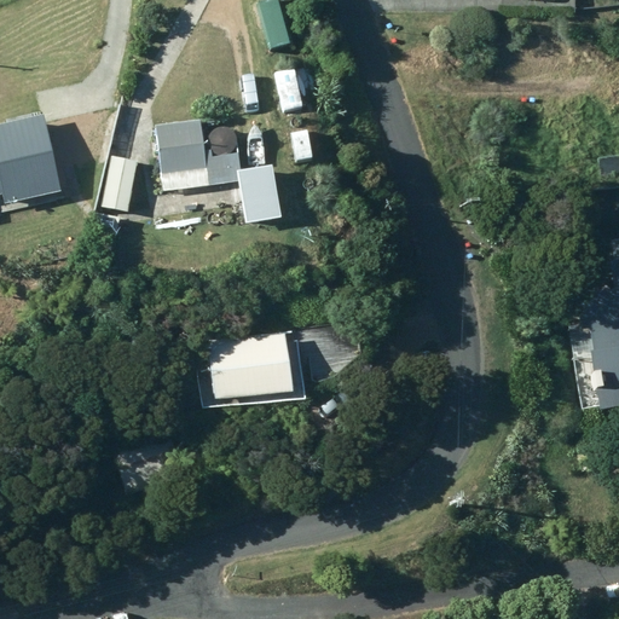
[(288,76),(307,69),(298,47),(279,56),(288,76)]
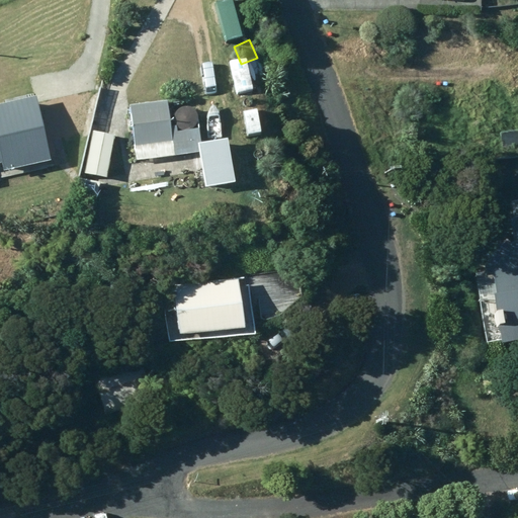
[(224,95),(225,124),(243,123),(242,94),(224,95)]
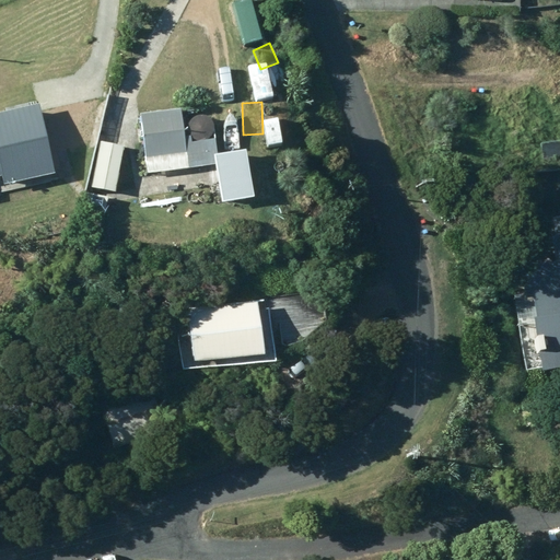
[(57,173),(39,103),(0,113),(0,176),(3,176),(6,185),(57,173)]
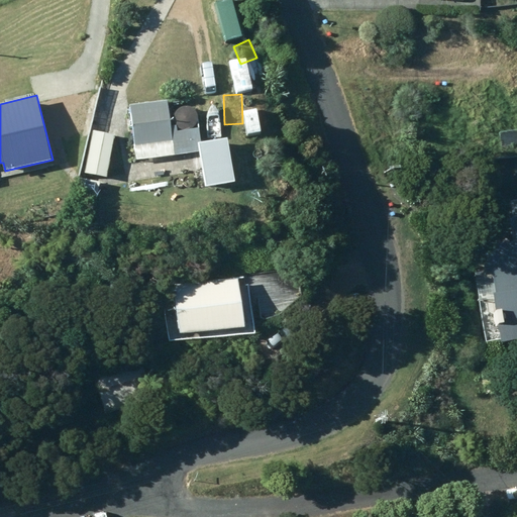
[(129,103),(133,145),(172,143),(172,150),(192,148),(190,129),(177,130),(176,126),(171,126),(170,100),(129,103)]
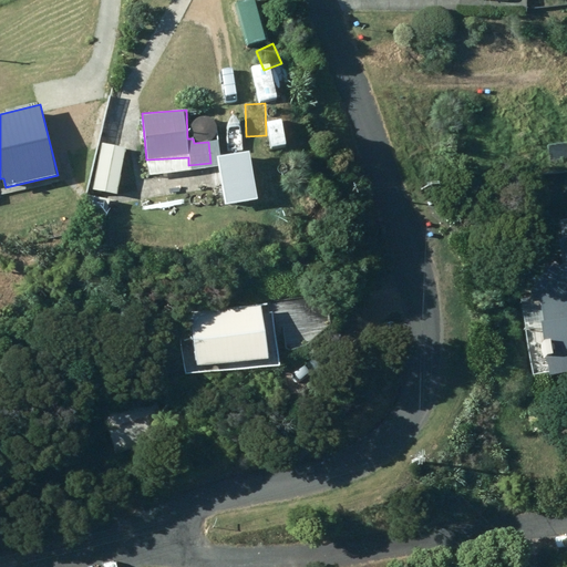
[(243,184),(238,147),(219,150),(223,185),(243,184)]
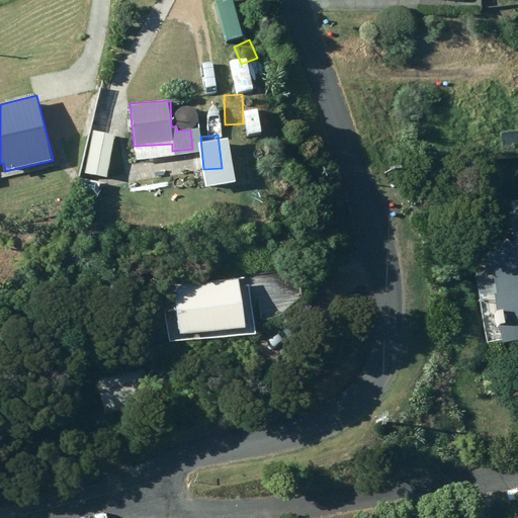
[(74,195),(98,198),(100,181),(77,177),(74,195)]
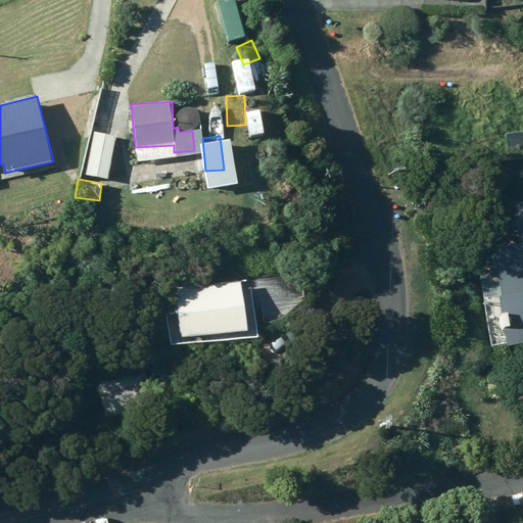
[(510,345),(522,343),(522,220),(515,222),(519,243),(495,246),(510,345)]
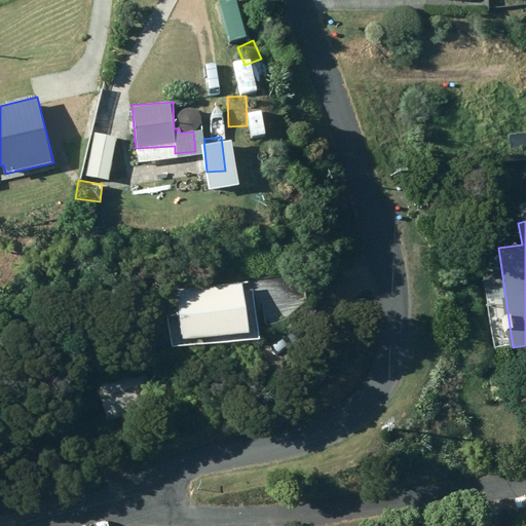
[(184,340),(250,334),(246,286),(180,292),(184,340)]
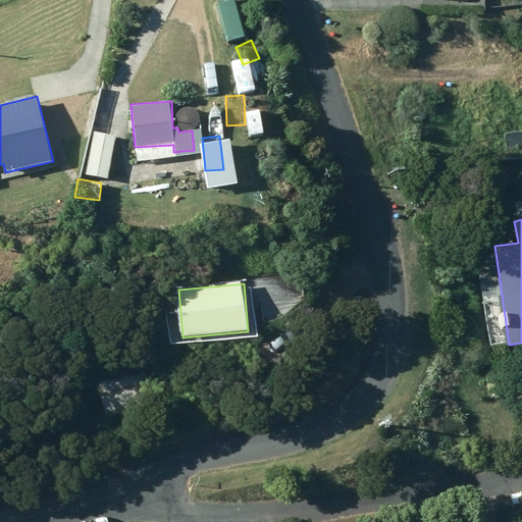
[(108,418),(157,402),(144,360),(94,375),(108,418)]
